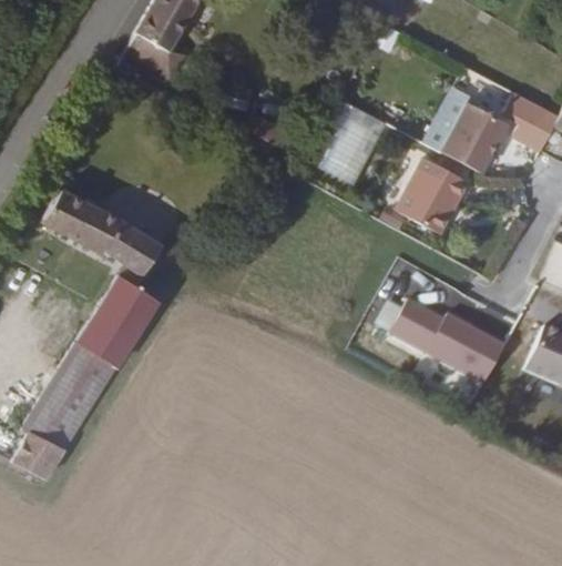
[(156,0),(125,53),(142,64),(154,43),(169,52),(188,14),(195,2),(196,0),(156,0)]
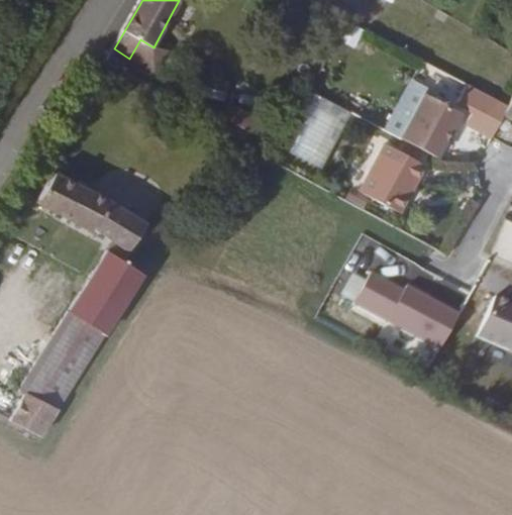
[(312,89),(281,148),(321,170),(351,110),(312,89)]
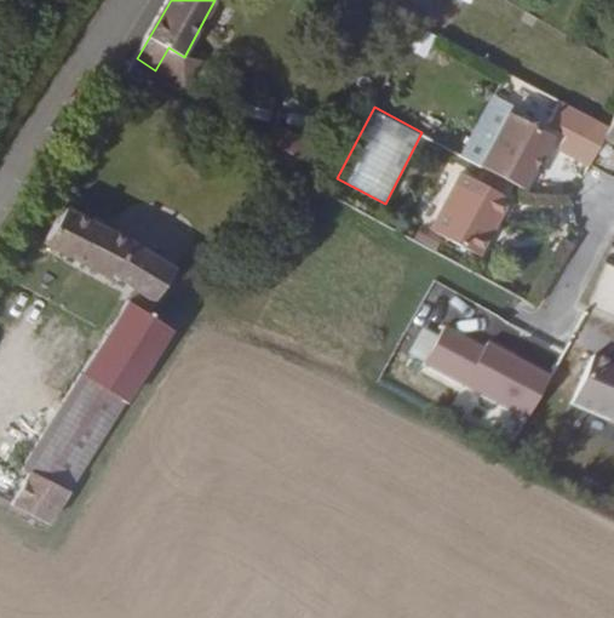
[(483,165),(527,187),(537,169),(545,153),(555,135),(511,112),(483,165)]
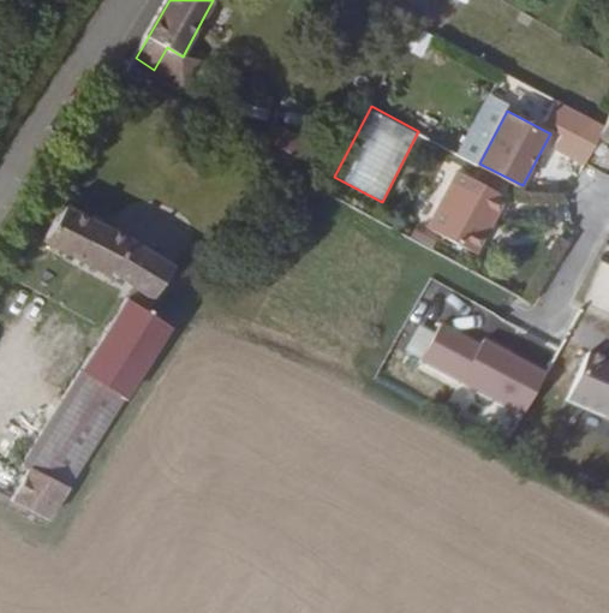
[(541,152),(532,167),(538,171),(545,155),(541,152)]
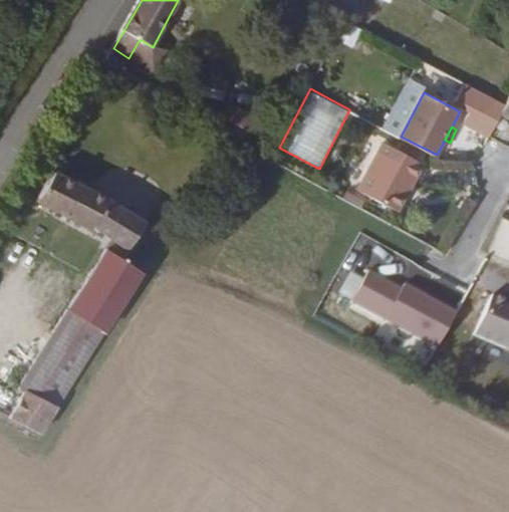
[(402,213),(414,191),(410,189),(414,179),(419,181),(427,167),(387,145),(361,190),(402,213)]
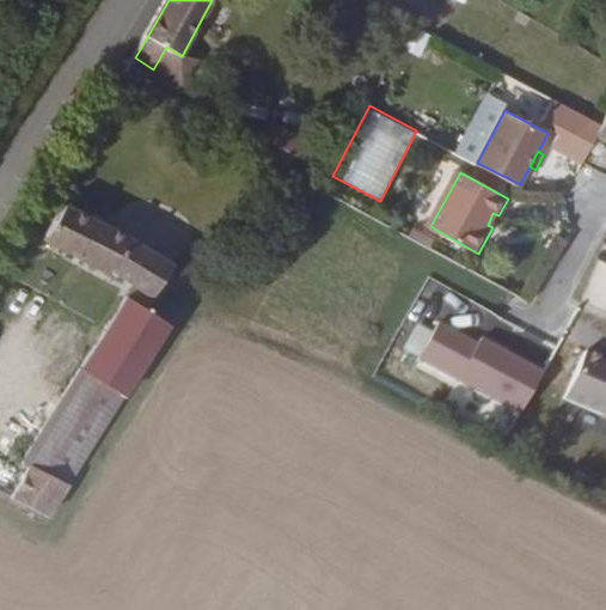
[(67,205),(47,238),(110,278),(112,274),(134,287),(150,298),(171,264),(153,250),(155,246),(140,233),(138,238),(121,229),(67,205)]
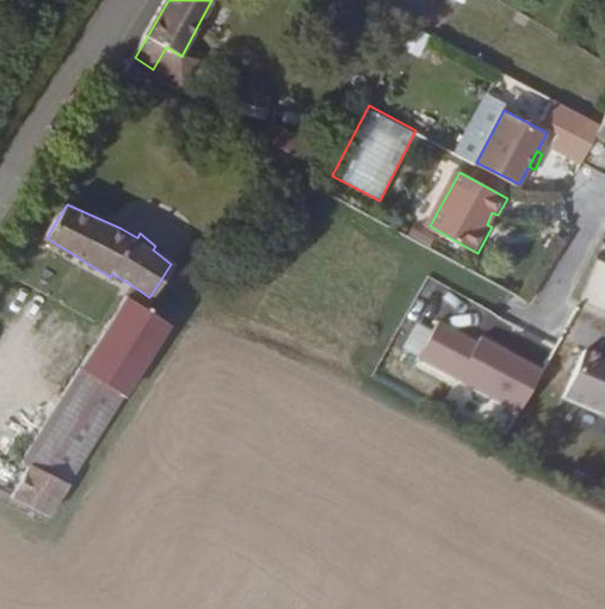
[(487,225),(492,227),(498,215),(492,213),(487,225)]
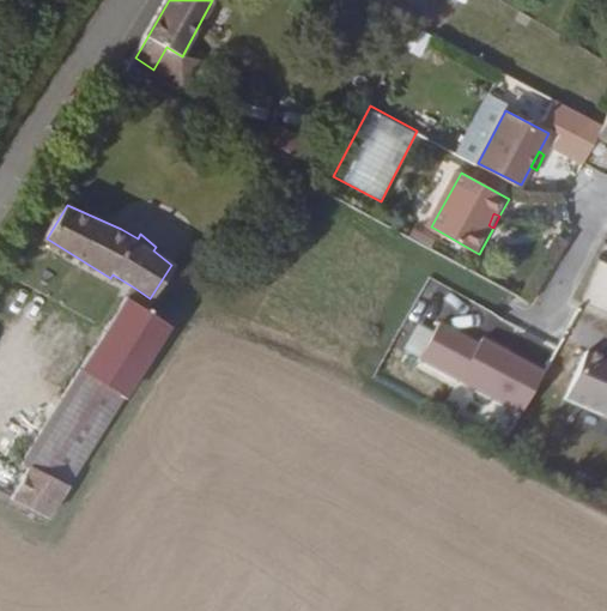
[(48,516),(168,322),(144,310),(150,298),(134,288),(4,492),(48,516)]
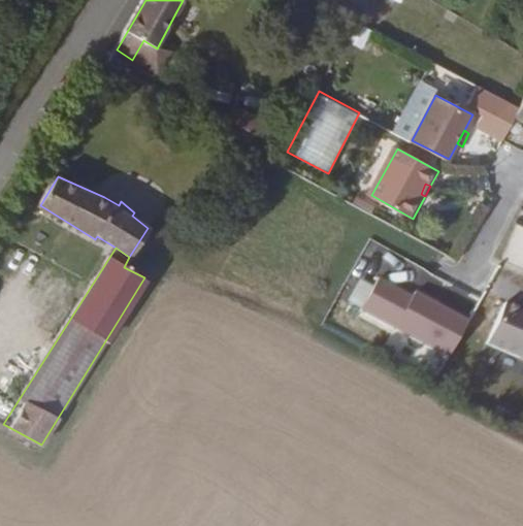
[(466,261),(457,280),(485,294),(494,275),(466,261)]
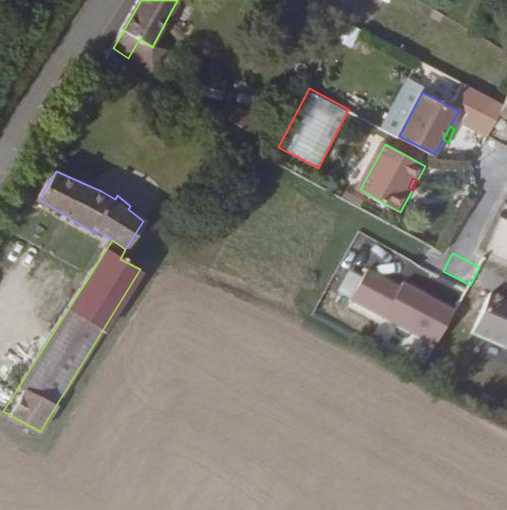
[(506,298),(489,290),(470,333),(506,349),(506,298)]
